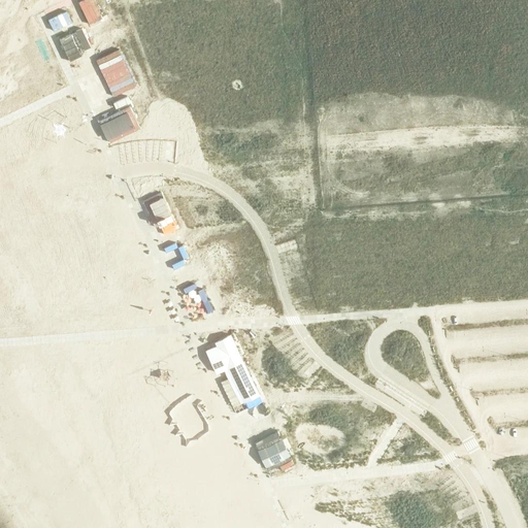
[(93,0),(80,0),(78,1),(89,24),(102,18),(93,0)]
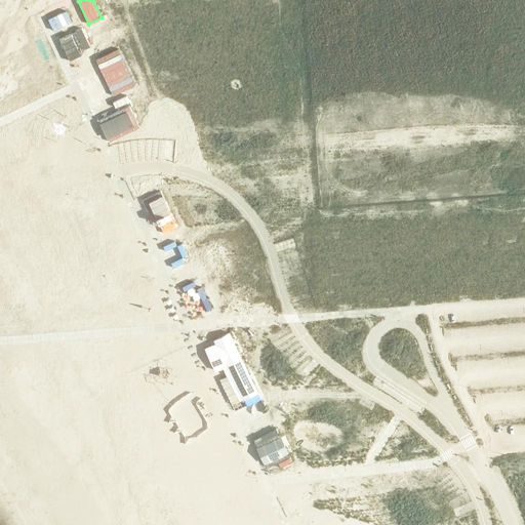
[(52,31),(71,22),(66,10),(47,19),(52,31)]
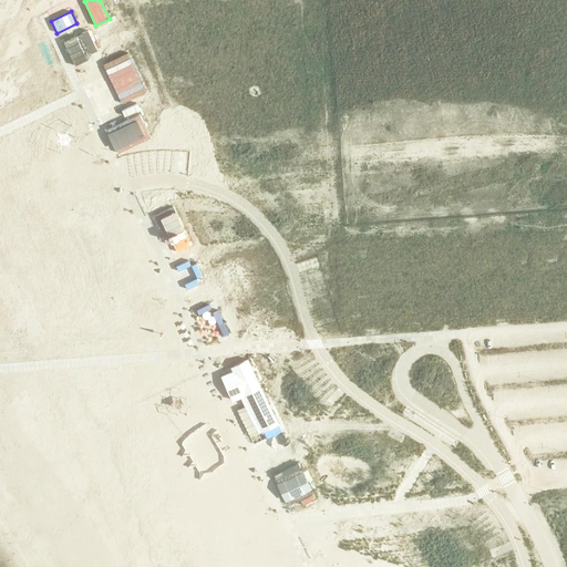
[(88,30),(81,33),(91,53),(96,50),(88,30)]
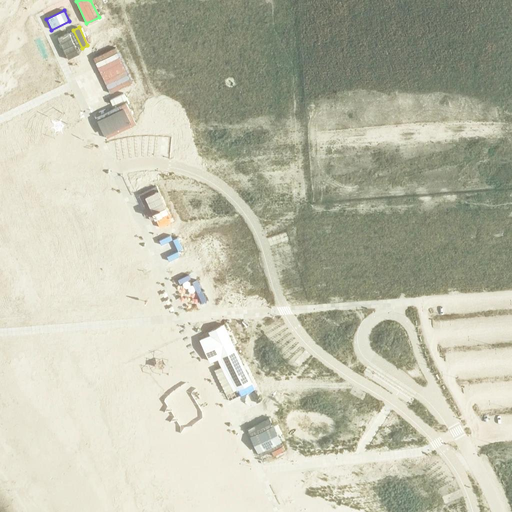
[(68,32),(57,38),(67,59),(73,56),(74,56),(78,54),(68,32)]
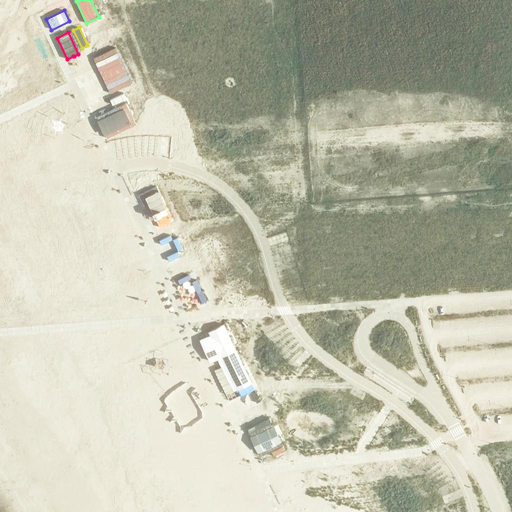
[(95,57),(93,57),(110,93),(112,92),(130,83),(132,82),(115,47),(113,48),(95,57)]
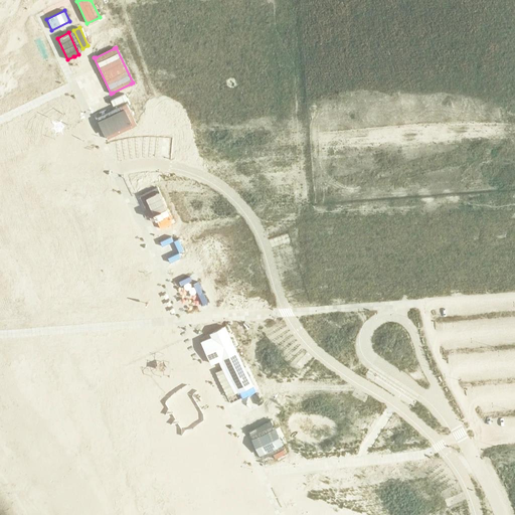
[(137,125),(127,103),(97,117),(100,122),(104,119),(110,132),(106,134),(108,139),(137,125)]
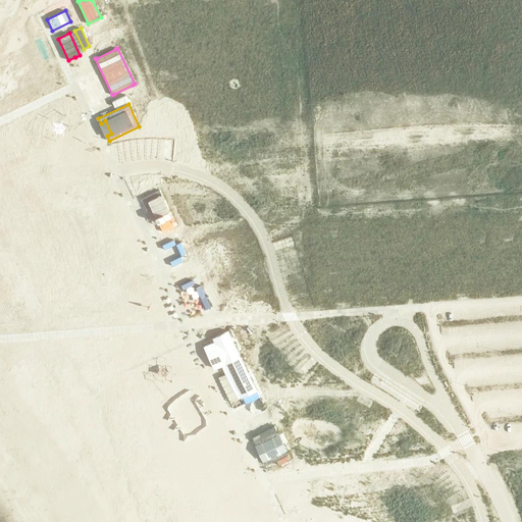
[(215,341),(204,347),(214,368),(225,363),(239,389),(253,382),(239,352),(227,330),(213,337),(215,341)]
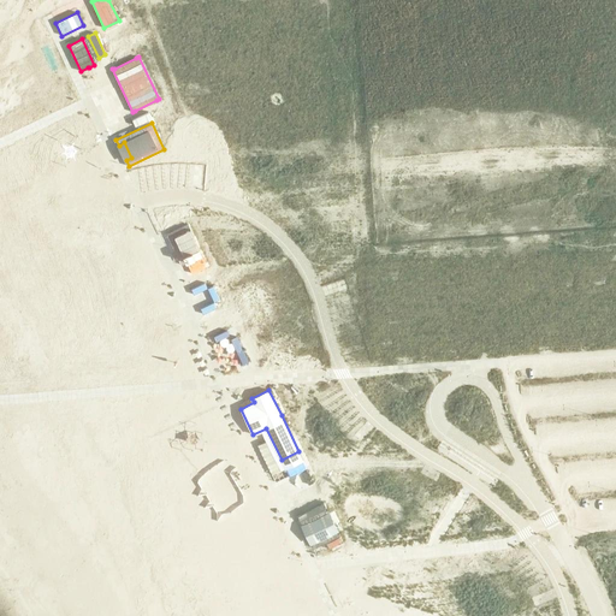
[(324,503),(297,515),(313,548),(339,535),(324,503)]
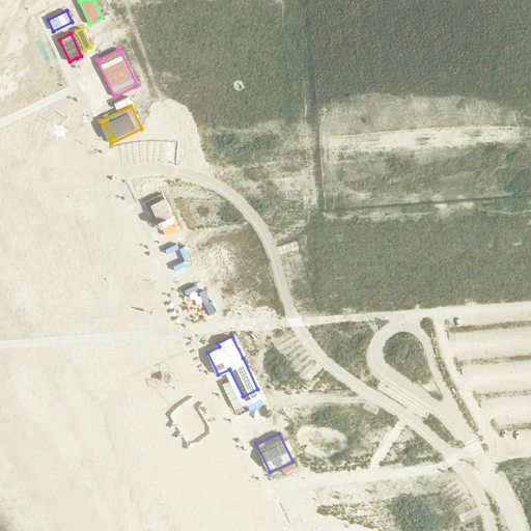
[(294,463),(281,468),(283,472),(296,467),(294,463)]
